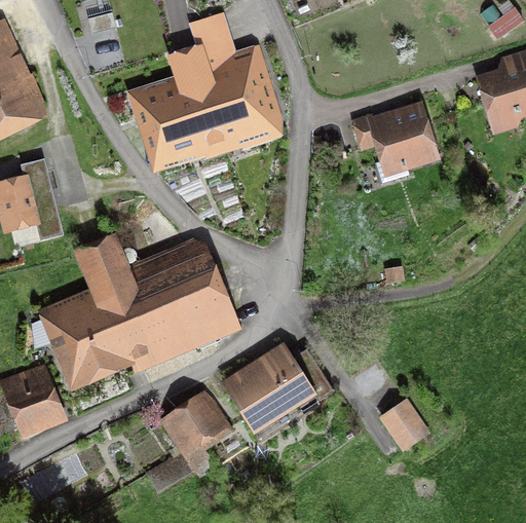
[(498,0),(480,12),(497,39),(525,21),(511,0),(498,0)]
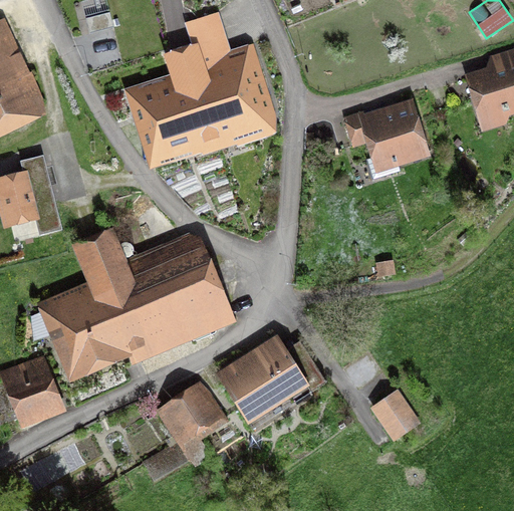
[(113,26),(110,11),(86,16),(89,31),(113,26)]
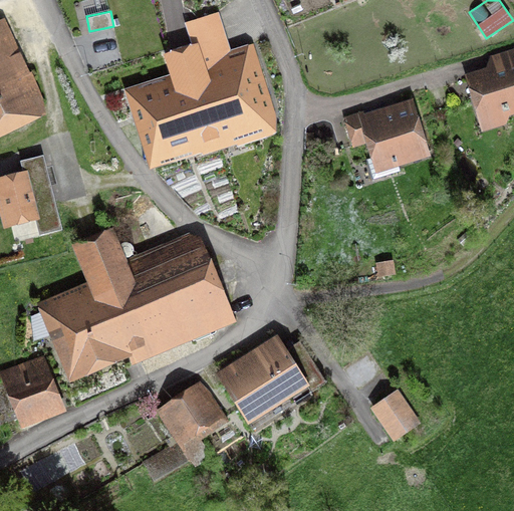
[(197,45),(228,148),(280,133),(253,41),(230,48),(219,11),(184,21),(192,46),(197,45)]
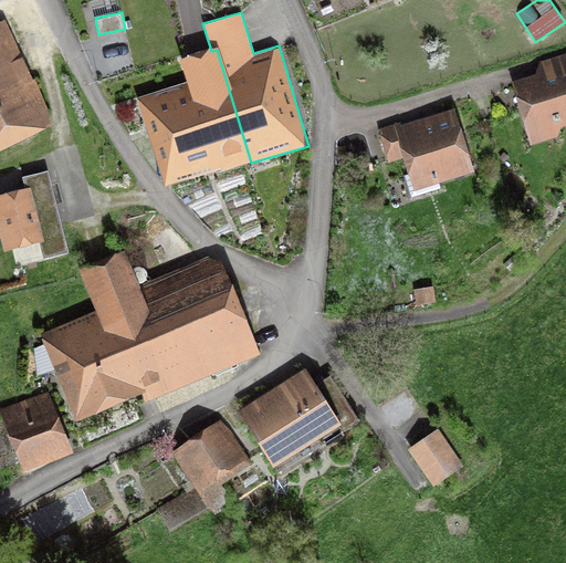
[(0,149),(52,126),(3,19),(0,20),(0,149)]
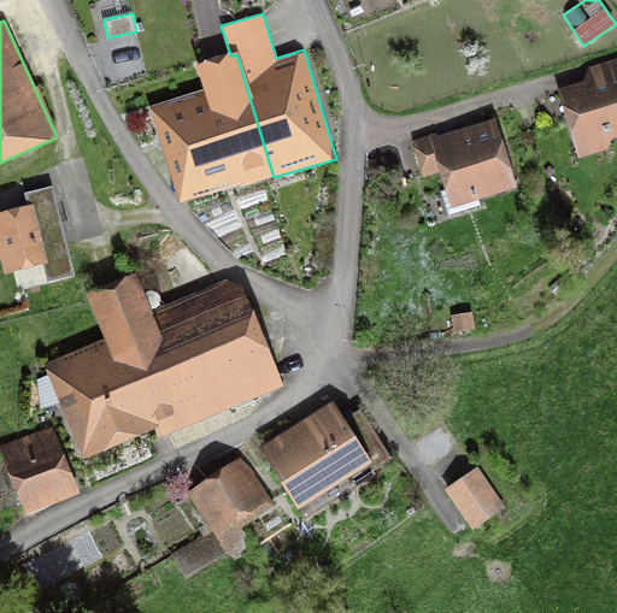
[(244,186),(274,177),(236,54),(230,56),(195,66),(203,89),(150,105),(178,204),(242,184),(244,186)]
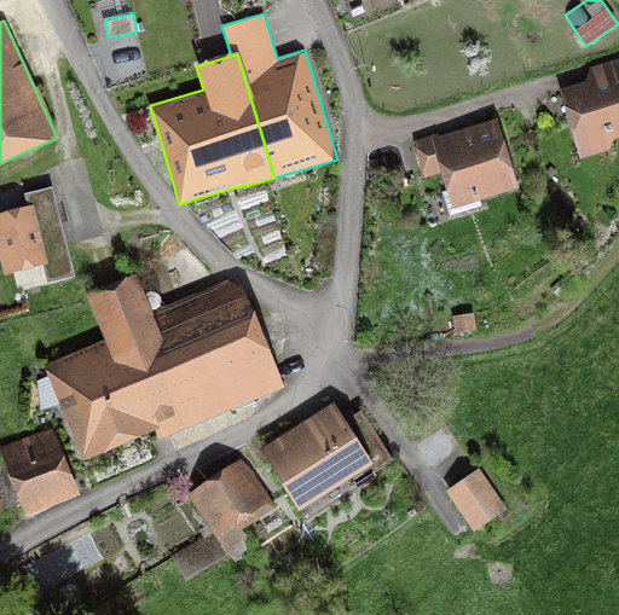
[(585,80),(560,88),(562,96),(551,98),(557,119),(567,115),(579,158),(611,149),(613,140),(618,138),(618,56),(590,64),(585,80)]
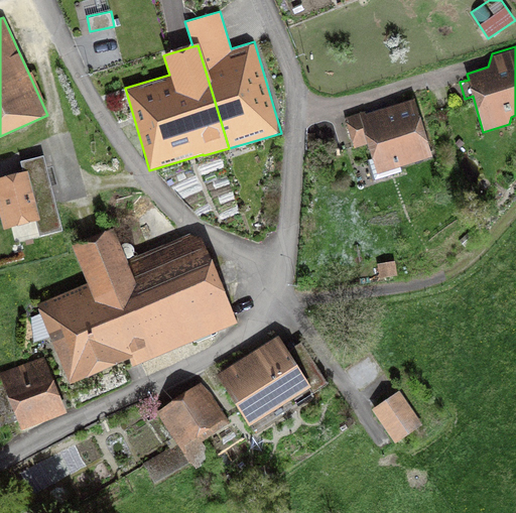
[(403,174),(400,166),(432,157),(415,97),(365,112),(364,109),(345,115),(354,146),(367,142),(371,157),(368,158),(374,178),(379,176),(381,180),(403,174)]
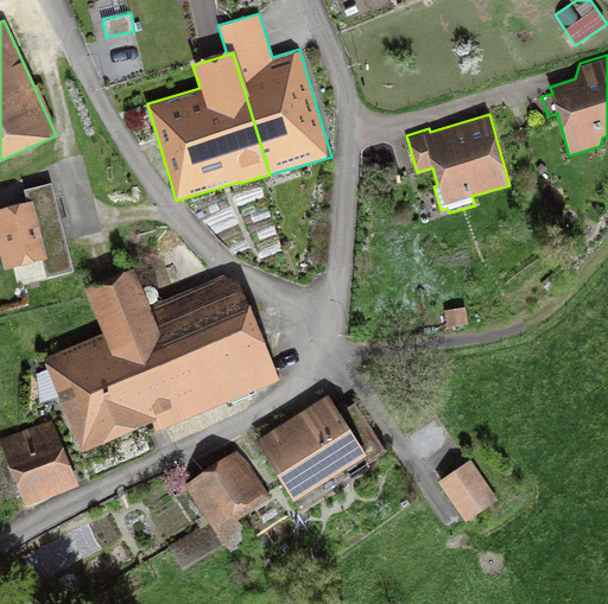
[(26,203),(0,208),(0,254),(4,269),(42,260),(46,279),(74,272),(54,182),(24,189),(26,203)]
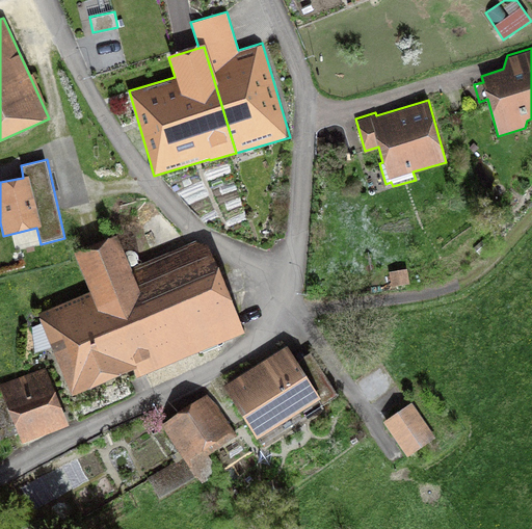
[(37,313),(72,399),(134,372),(137,378),(245,333),(209,245),(195,240),(130,266),(117,238),(75,255),(89,292),(37,313)]
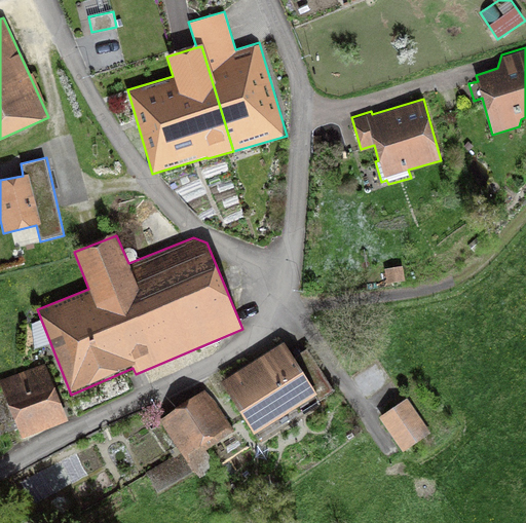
[(477,235),(467,244),(475,251),(483,243),(477,235)]
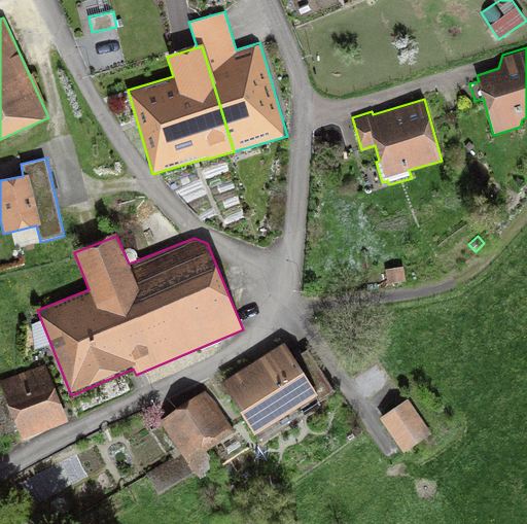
[(384,268),(387,284),(407,281),(403,265),(384,268)]
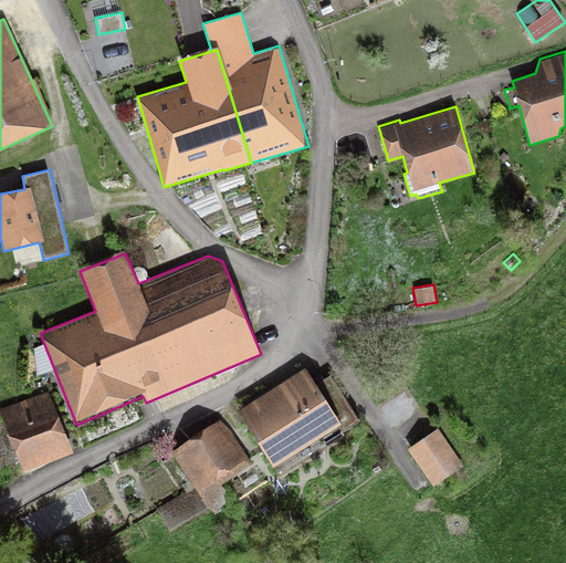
[(305,368),(237,412),(273,469),(341,428),(344,433),(360,421),(349,404),(333,414),(305,368)]
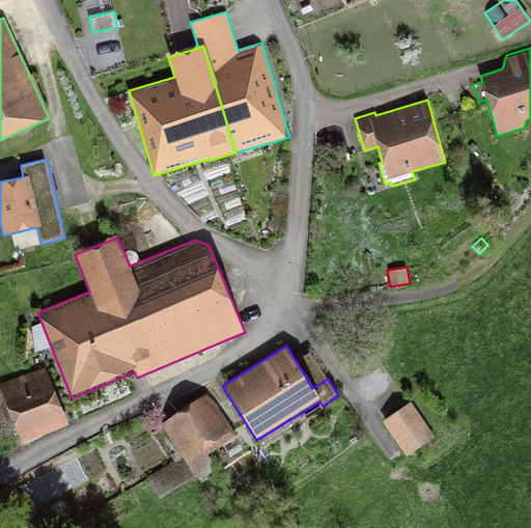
[(68,425),(46,365),(0,382),(0,436),(17,431),(21,444),(68,425)]
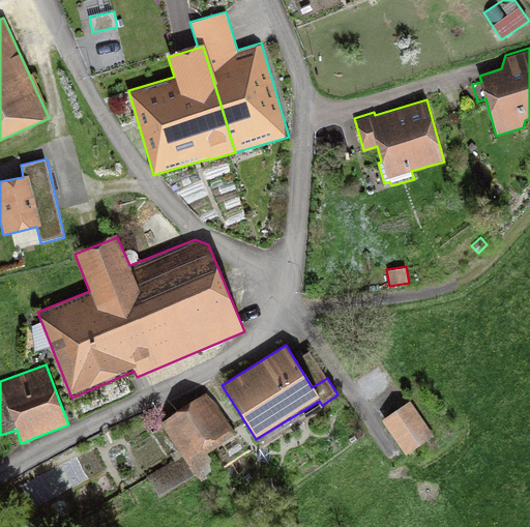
[(160,422),(182,456),(175,461),(173,458),(146,475),(159,496),(197,473),(202,480),(218,470),(207,452),(235,434),(208,391),(160,422)]
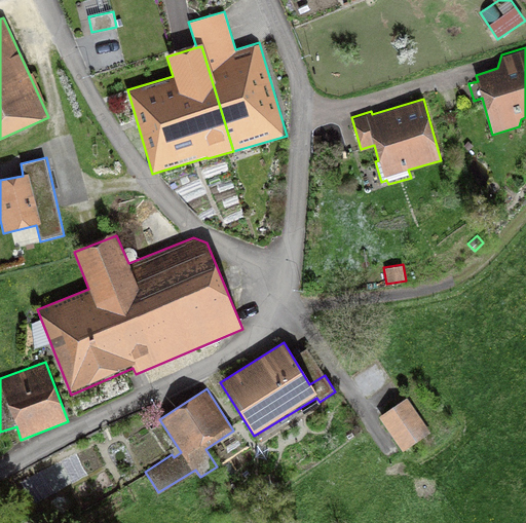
[(407,398),(379,417),(403,452),(430,434),(407,398)]
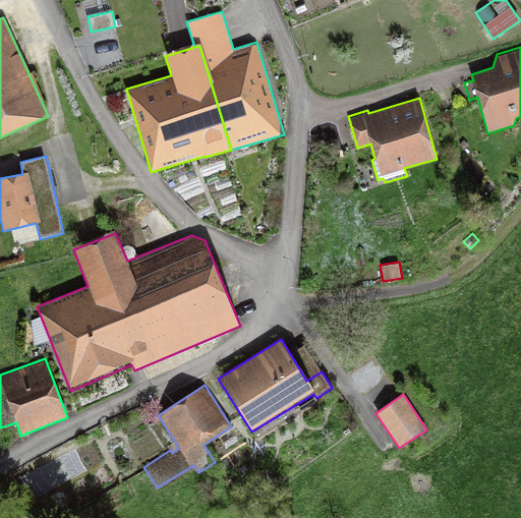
All buildings are outlined.
